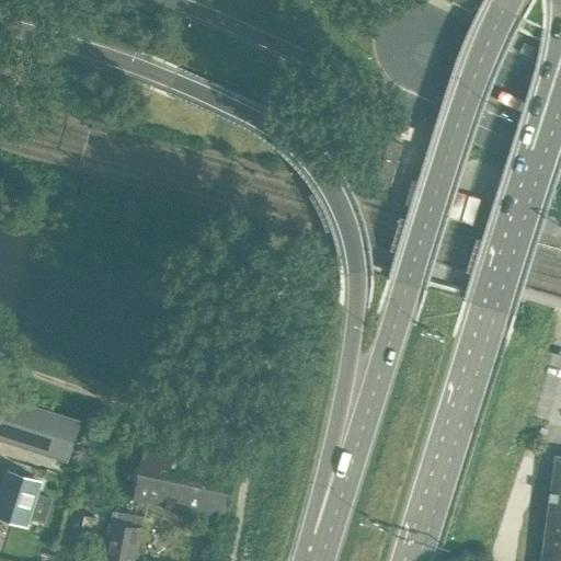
[(0,441),(68,464),(81,421),(0,393),(0,441)]
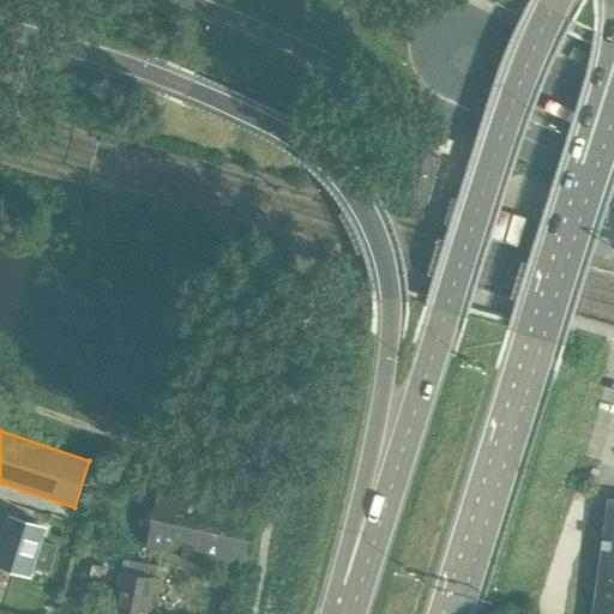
[(247,571),(259,511),(160,488),(150,535),(146,548),(247,571)]
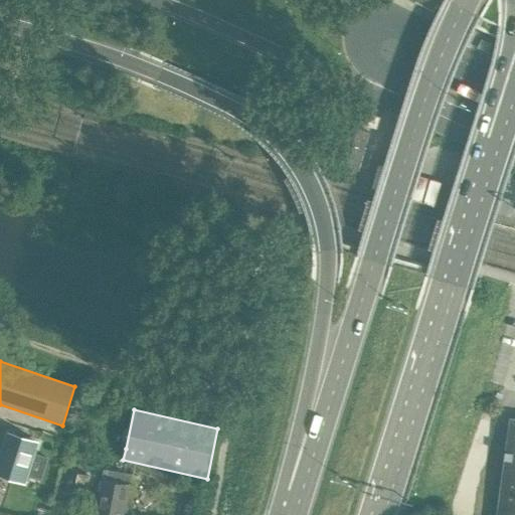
[(514,514),(514,419),(510,419),(496,514),(514,514)]
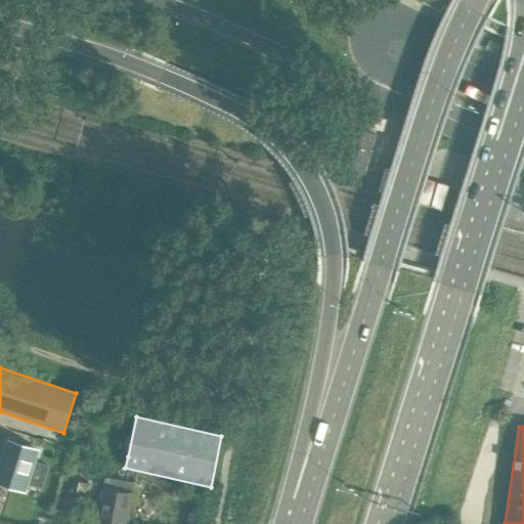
[(38,451),(8,442),(0,468),(0,483),(25,491),(38,451)]
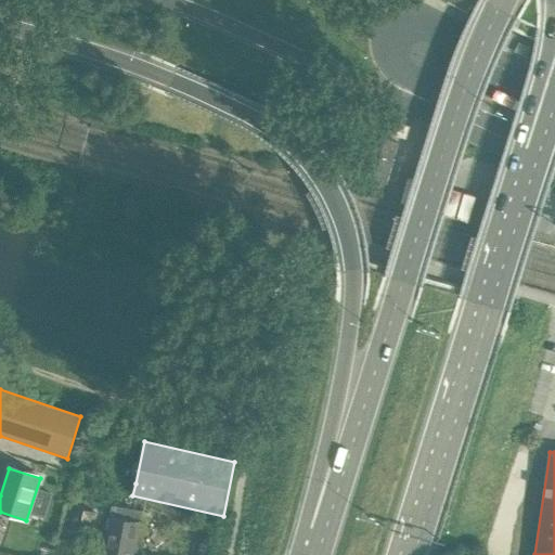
[(136,554),(144,513),(113,507),(110,519),(101,518),(102,516),(86,513),(87,503),(106,506),(108,490),(80,486),(78,501),(67,499),(63,518),(82,521),(80,534),(98,537),(98,539),(105,541),(103,554),(136,554)]
